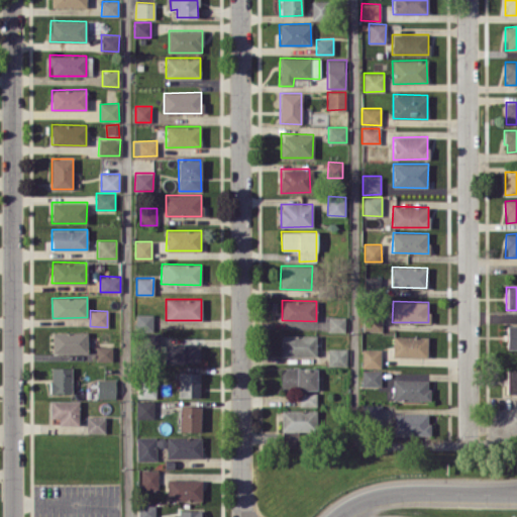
[(152,330),(152,314),(135,314),(135,330),(152,330)]
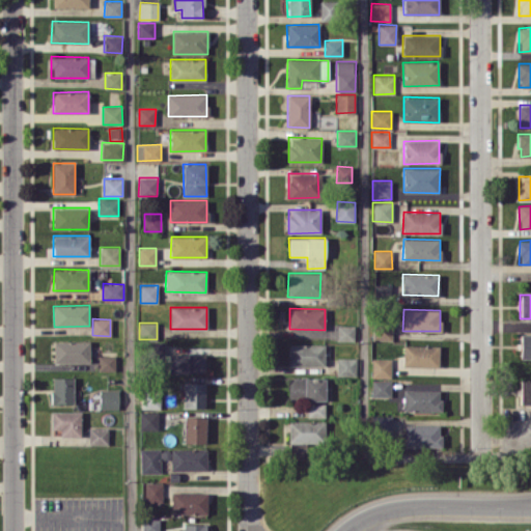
[(337,340),(355,341),(355,326),(337,325),(337,340)]
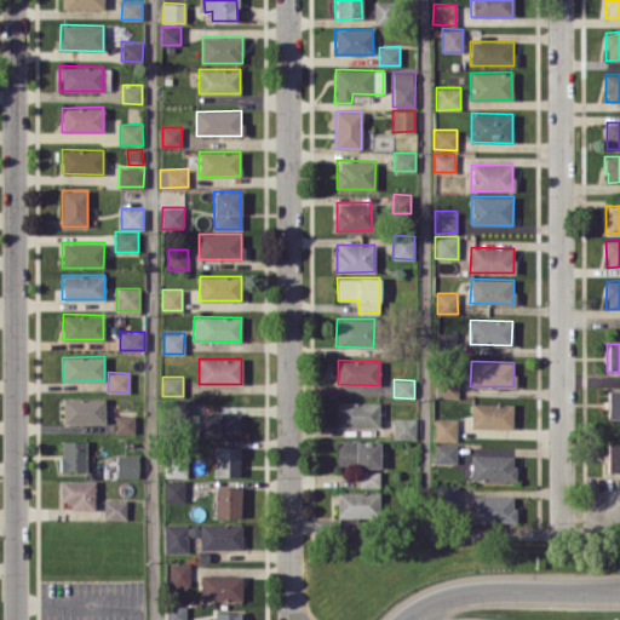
[(435,396),(458,396),(458,379),(435,379),(435,396)]
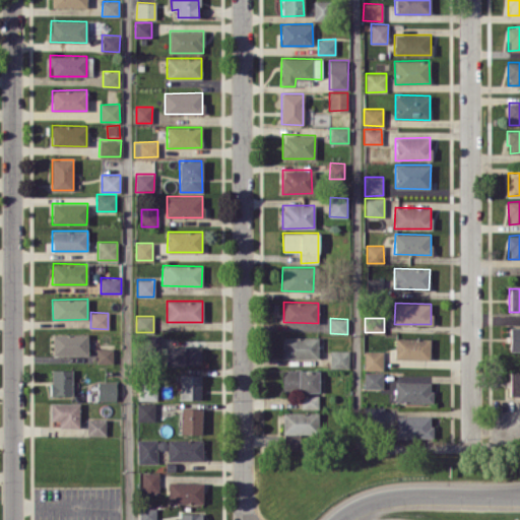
[(519,350),(519,326),(509,326),(509,350),(519,350)]
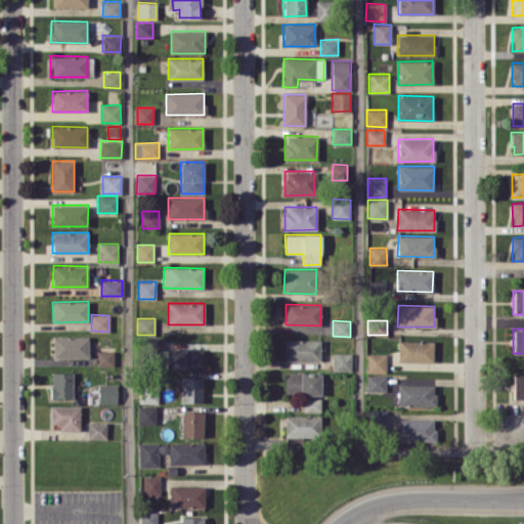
[(88,336),(53,337),(53,357),(88,357),(88,336)]
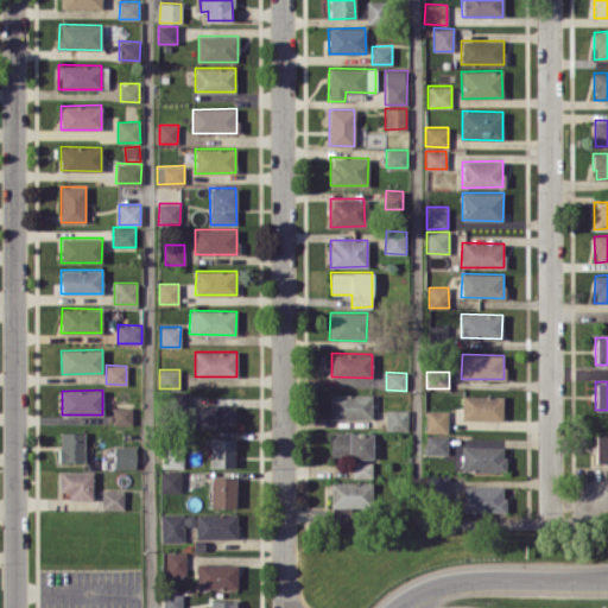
[(187,391),(169,392),(170,413),(187,412),(187,391)]
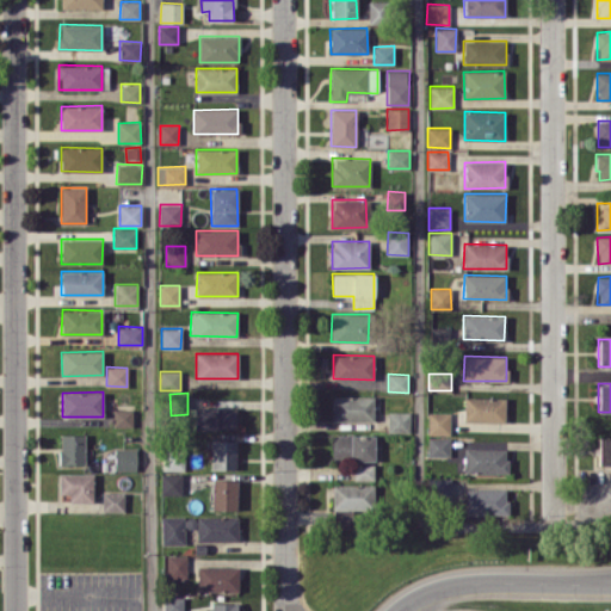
[(374,395),(333,396),(333,421),(374,420),(374,395)]
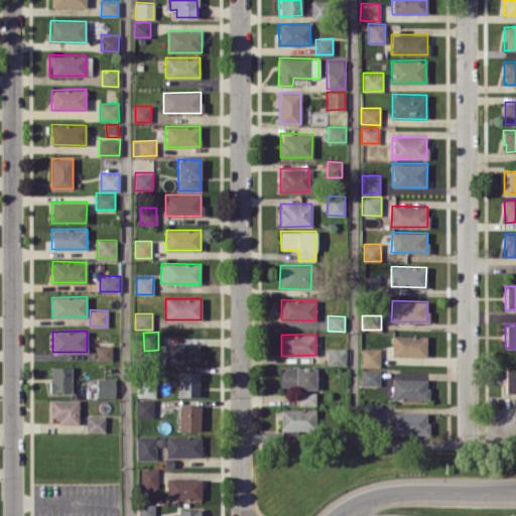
[(391,355),(426,356),(426,336),(392,335),(391,355)]
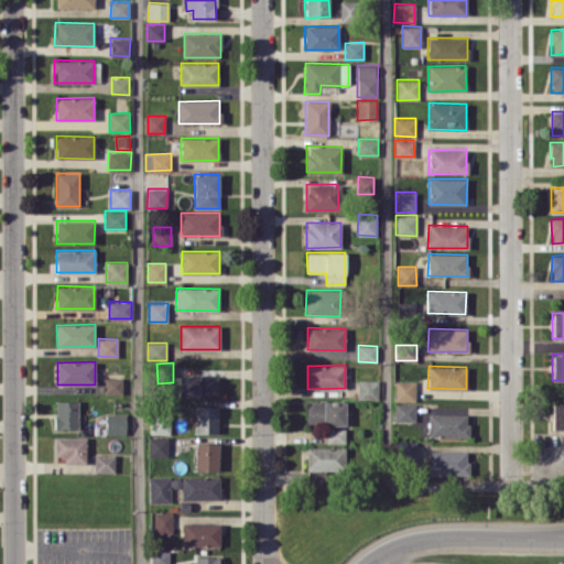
[(217,397),(218,376),(179,375),(177,396),(217,397)]
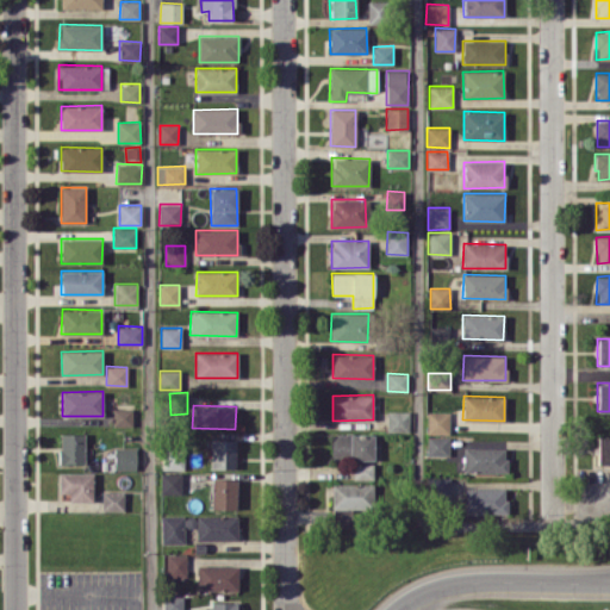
[(113,425),(132,425),(132,408),(113,409),(113,425)]
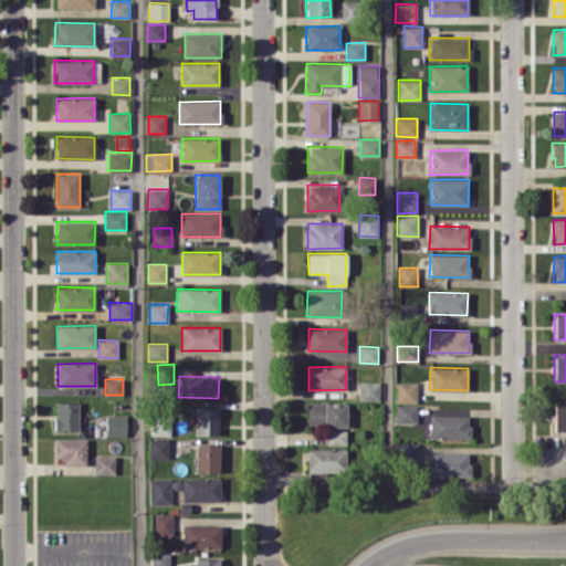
[(380,381),(359,380),(359,399),(379,400),(380,381)]
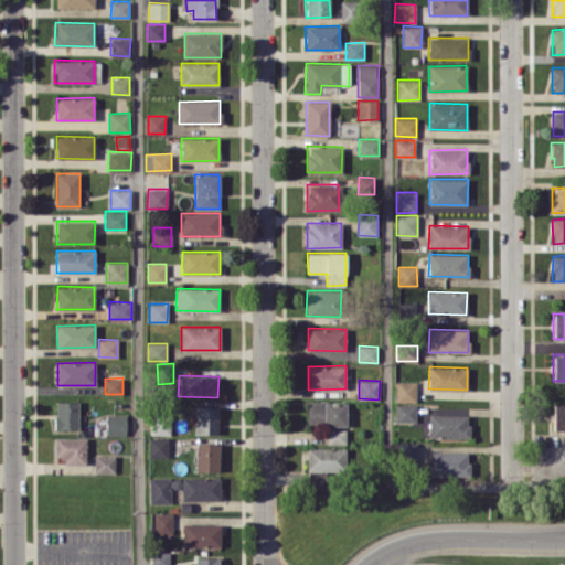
[(415,402),(416,381),(395,381),(395,402),(415,402)]
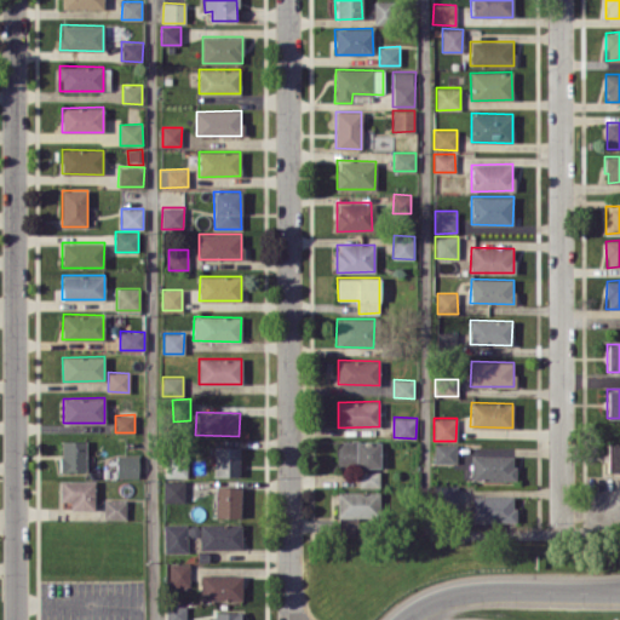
[(85,471),(85,440),(61,441),(61,471),(85,471)]
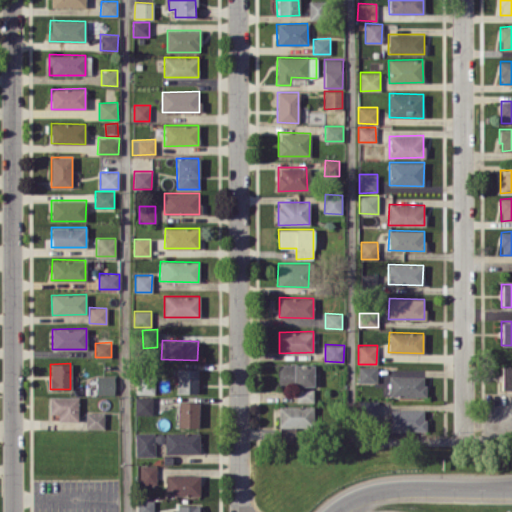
[(313,364),(278,364),(279,386),(314,385),(313,364)]
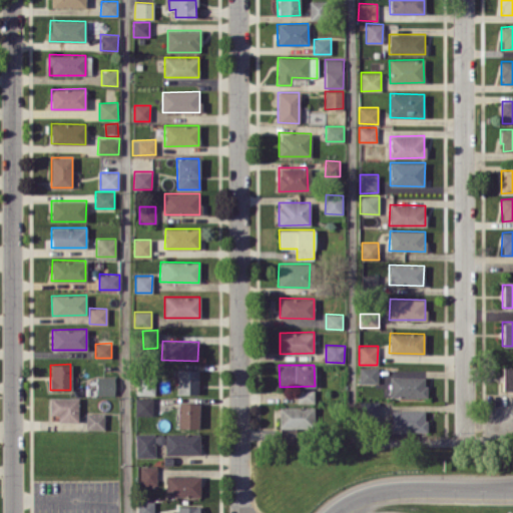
[(502,391),(512,390),(512,366),(502,367),(502,391)]
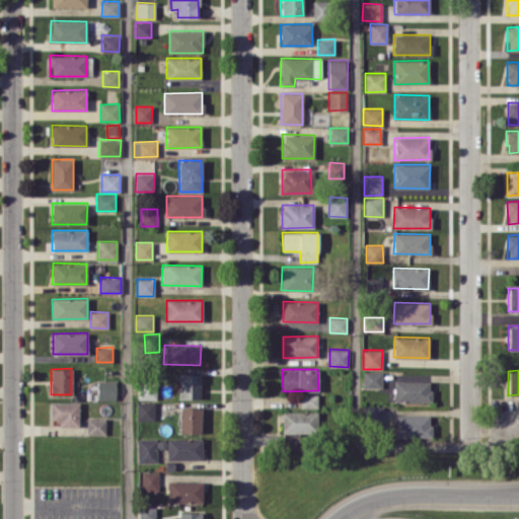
[(382,371),(363,371),(363,387),(382,387),(382,371)]
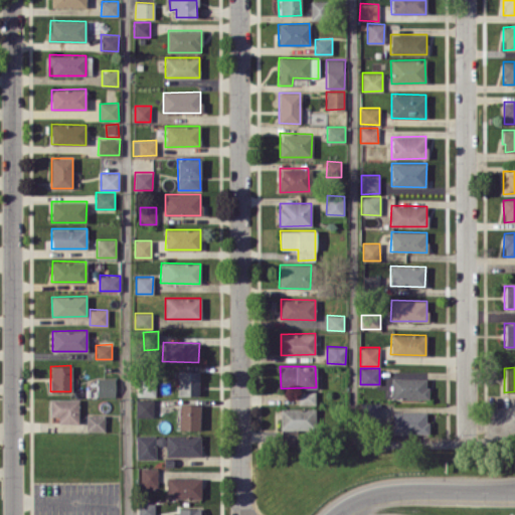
[(198,395),(198,371),(178,371),(178,395),(198,395)]
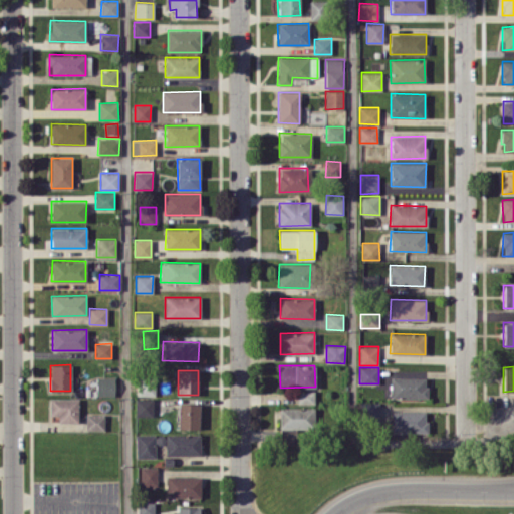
[(155,396),(156,376),(138,375),(137,395),(155,396)]
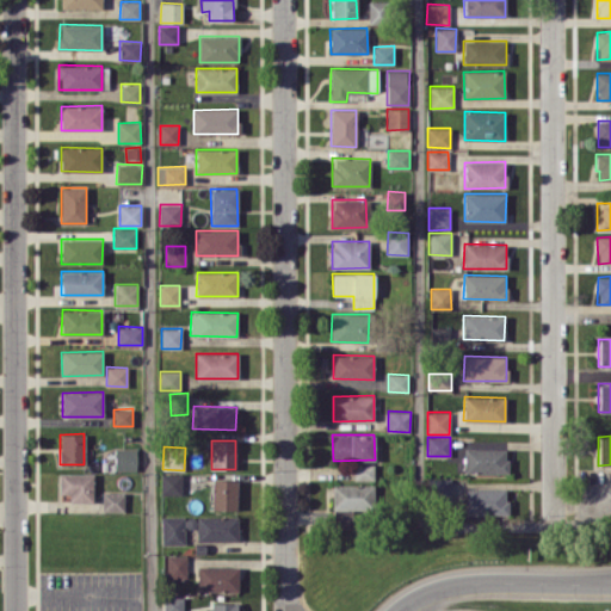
[(115,470),(136,470),(136,448),(115,448),(115,470)]
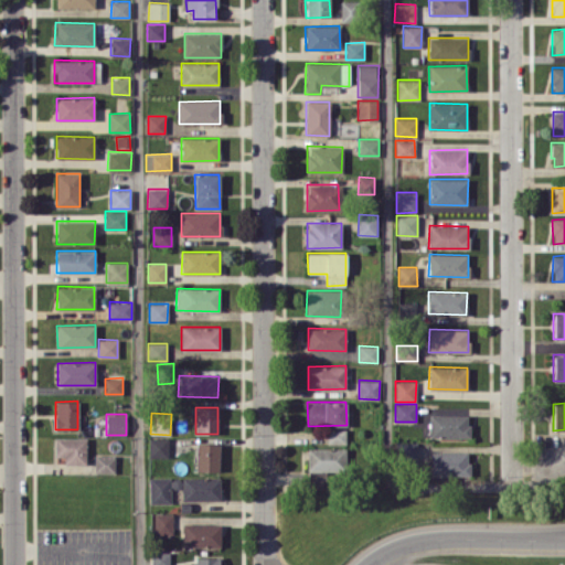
[(468,414),(428,415),(429,438),(469,437),(468,414)]
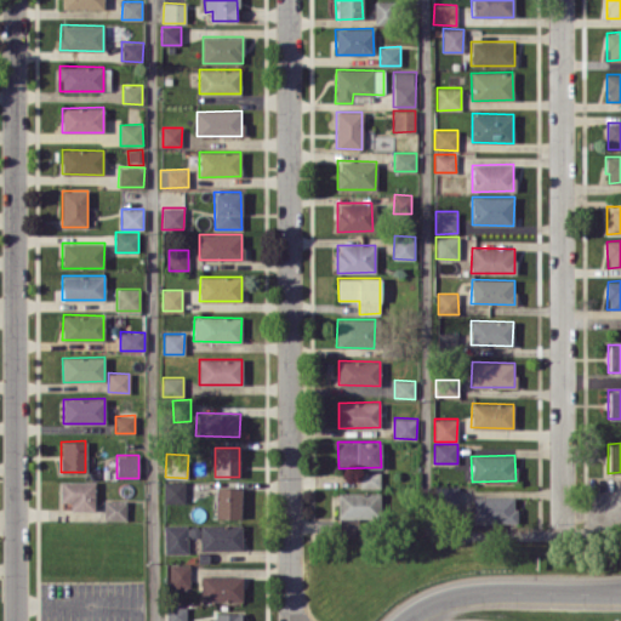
[(380,471),(359,472),(359,488),(380,486),(380,471)]
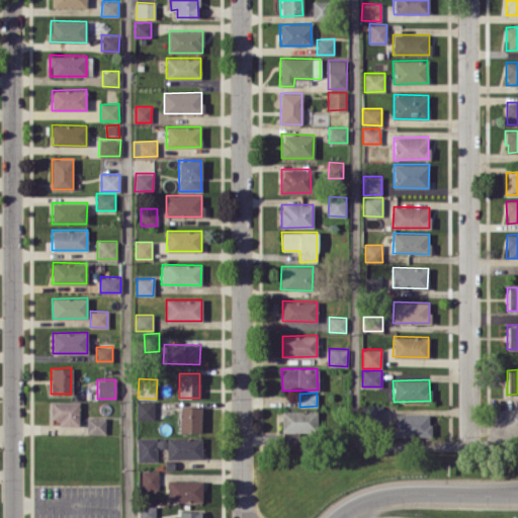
[(79,402),(51,402),(50,418),(59,418),(59,425),(79,426),(79,402)]
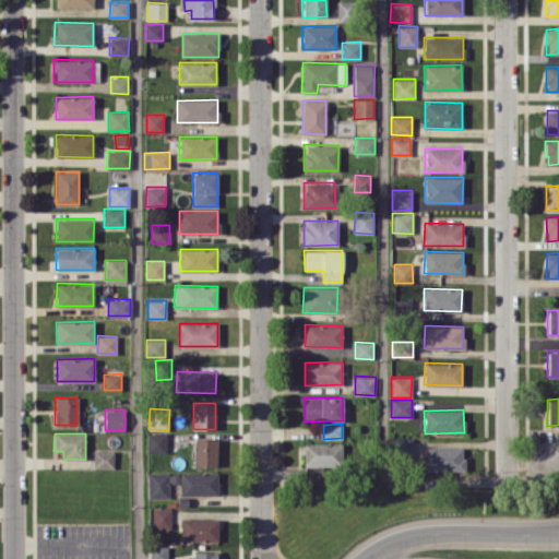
[(166,433),(146,433),(147,453),(166,452),(166,433)]
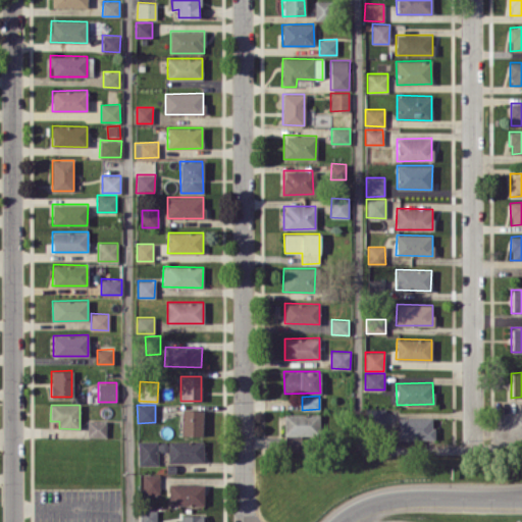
[(384,408),(367,408),(367,427),(385,426),(384,408)]
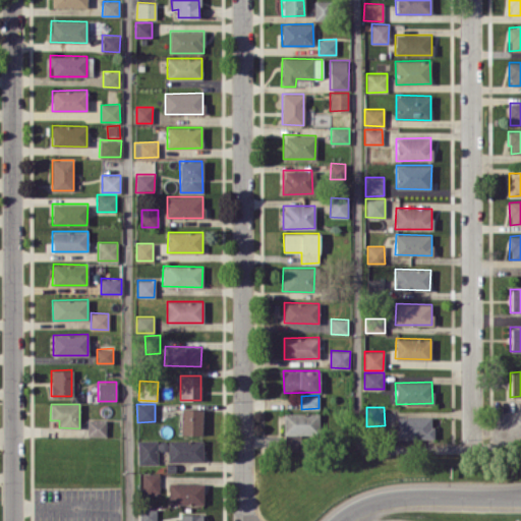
[(180,435),(201,435),(201,408),(180,408),(180,435)]
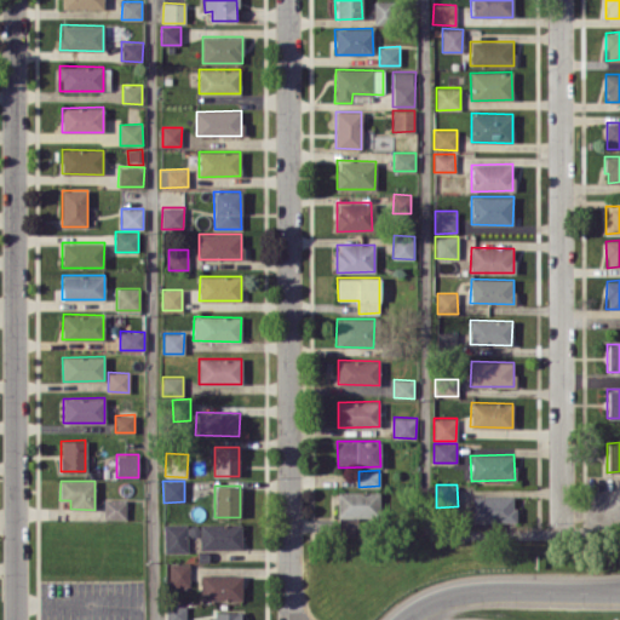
[(337,516),(379,517),(379,492),(338,492),(337,516)]
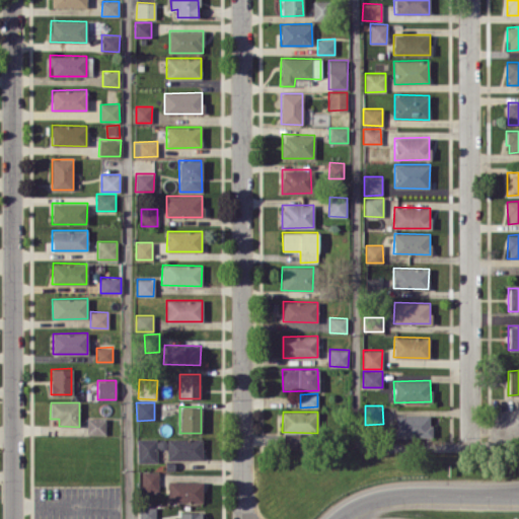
[(396,437),(431,437),(431,415),(395,415),(396,437)]
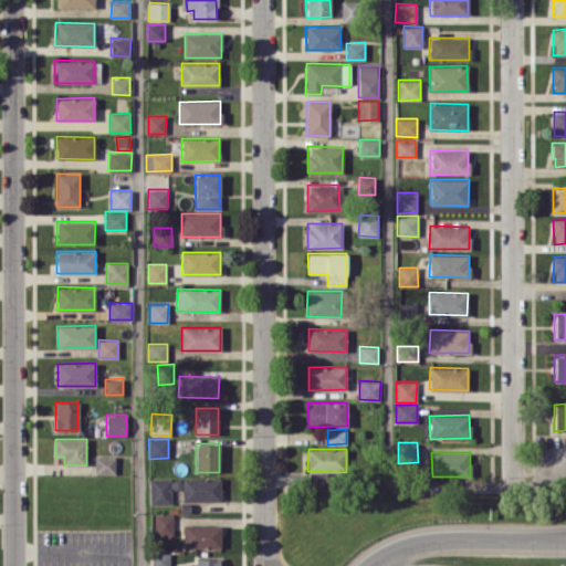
[(94,473),(115,473),(115,456),(95,456),(94,473)]
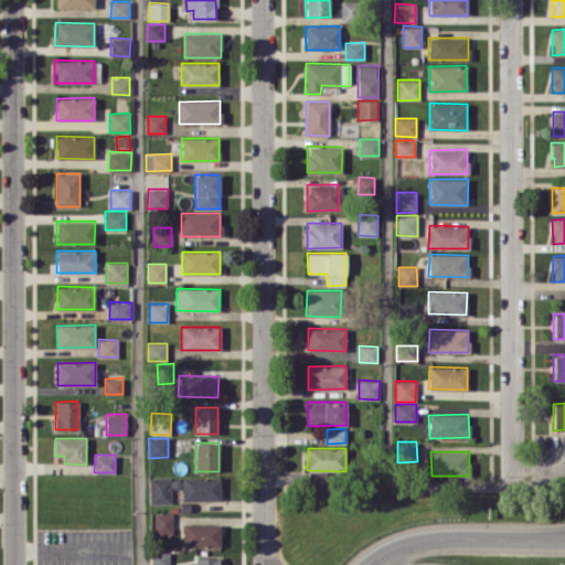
[(149,503),(170,503),(170,477),(149,477),(149,503)]
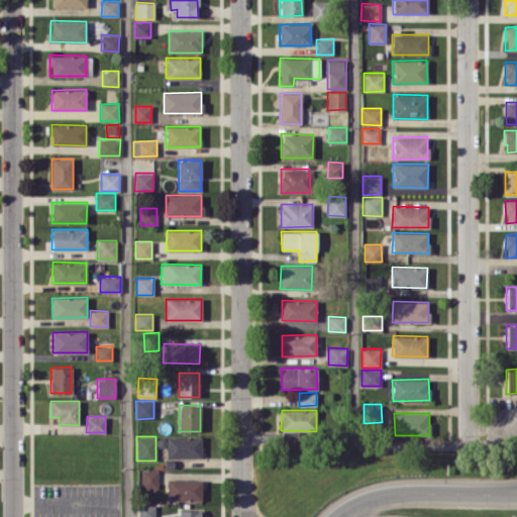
[(201,457),(201,437),(157,436),(157,446),(167,446),(167,456),(201,457)]
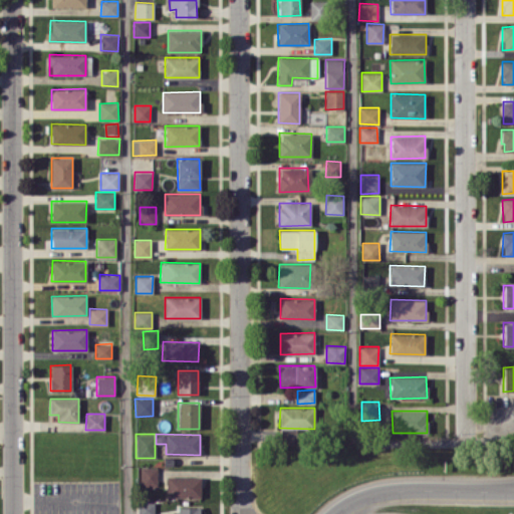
[(157,467),(141,467),(140,485),(157,485),(157,467)]
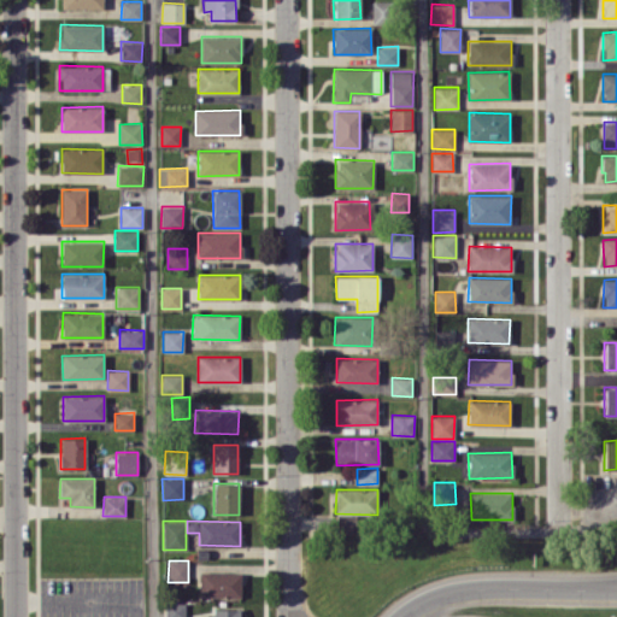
[(199,597),(240,597),(240,573),(200,571),(199,597)]
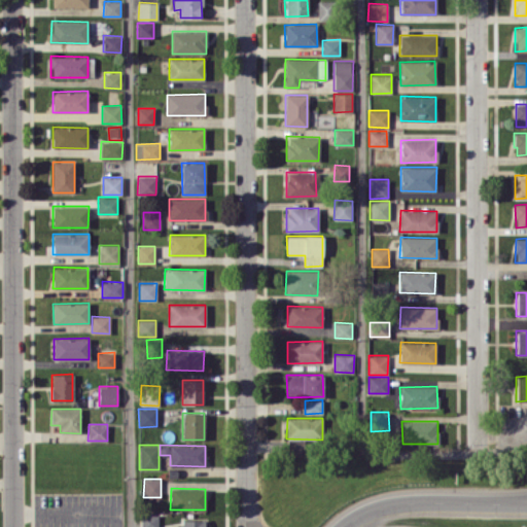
[(156,526),(157,515),(141,515),(140,526),(156,526)]
